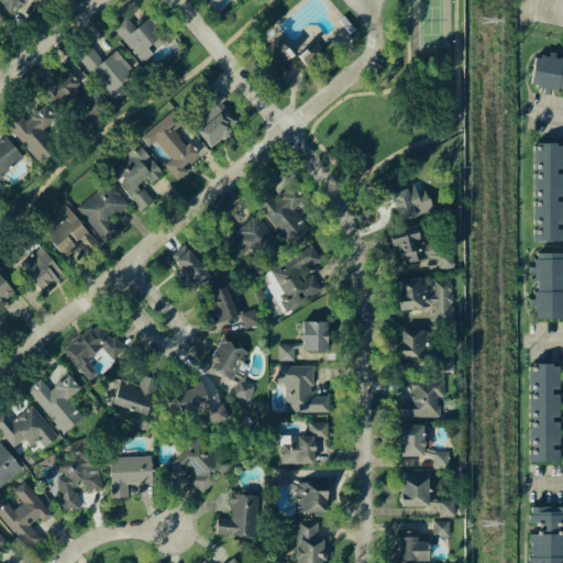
[(0,0),(0,2),(6,12),(23,0),(0,0)]
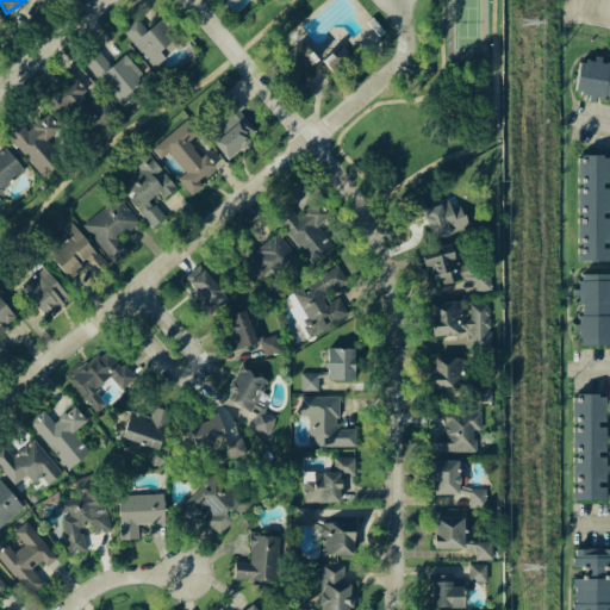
[(145,30),(135,18),(120,30),(154,68),(185,42),(162,16),(145,30)]
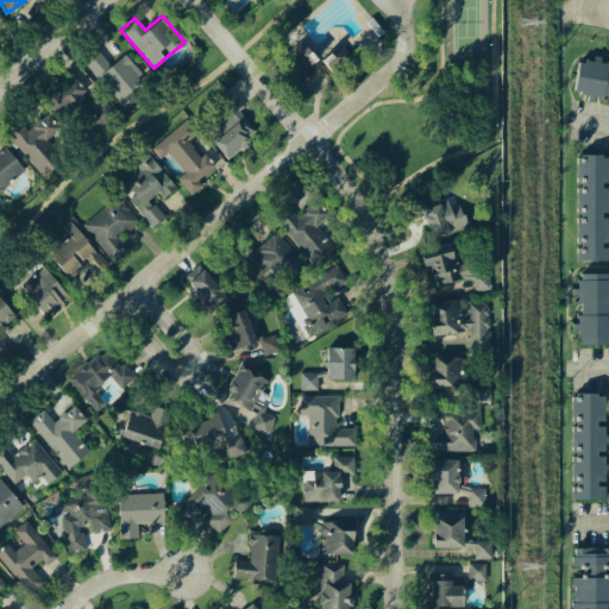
[(300,71),(314,61),(301,43),(287,54),(300,71)]
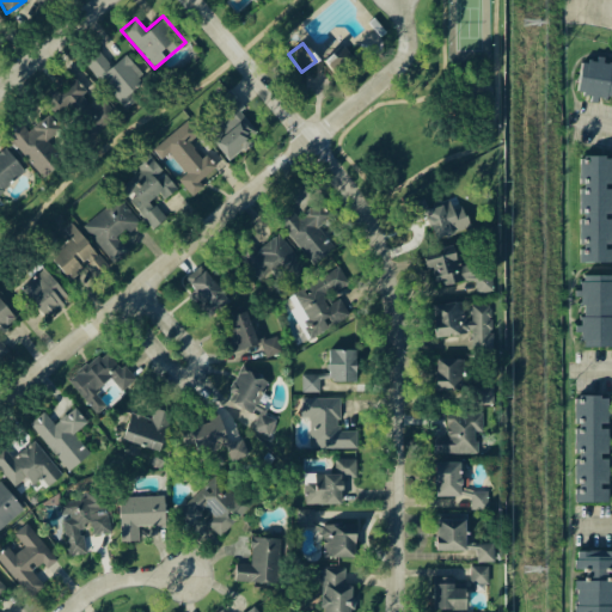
[(123,55),(111,66),(97,51),(84,63),(123,106),(150,84),(123,55)]
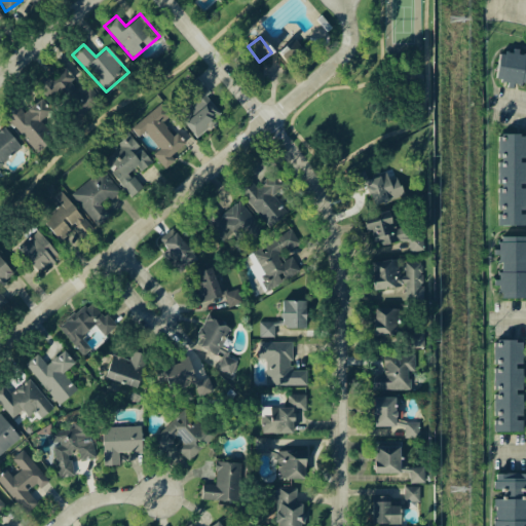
[(525,54),(512,49),(511,53),(498,52),(495,78),(506,83),(513,82),(525,84),(525,54)]
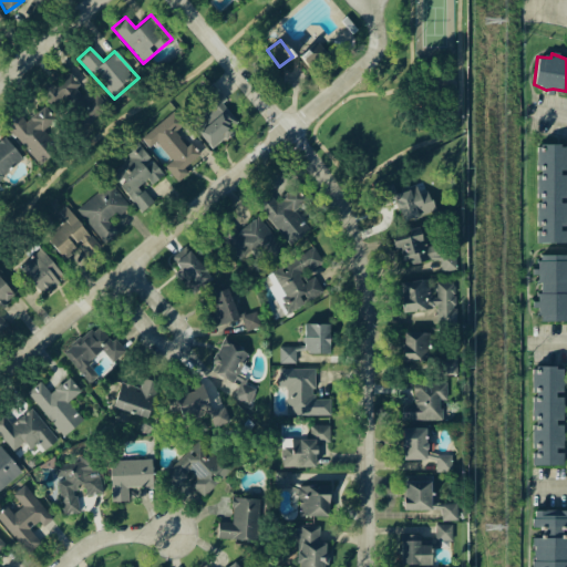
[(83,127),(104,110),(93,95),(86,101),(76,88),(79,86),(66,71),(41,92),(55,110),(64,103),(83,127)]
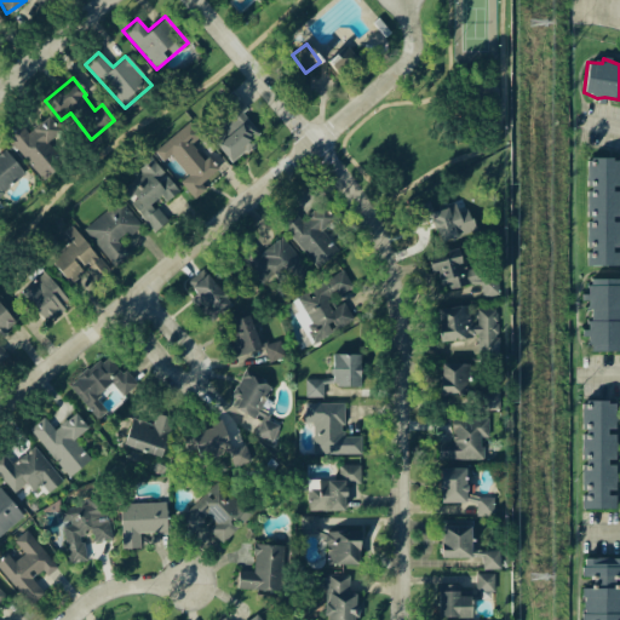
[(230,161),(263,136),(228,91),(216,99),(233,120),(211,137),(230,161)]
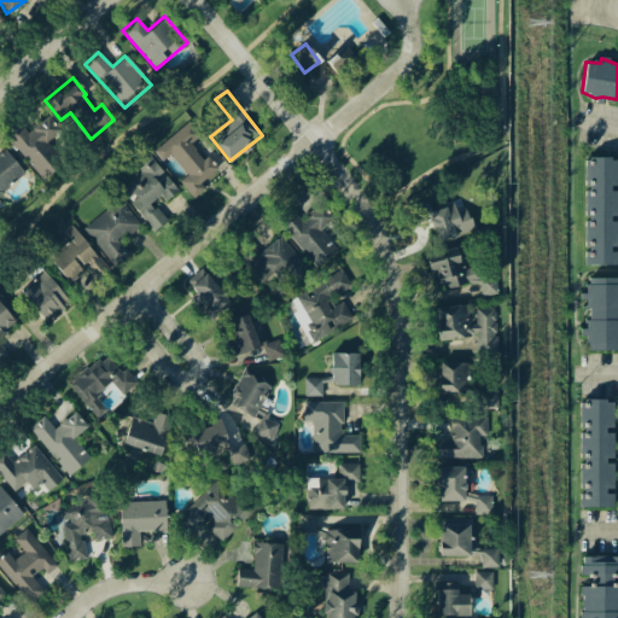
[(27,133),(17,121),(3,133),(42,179),(62,162),(46,144),(60,132),(46,116),(27,133)]
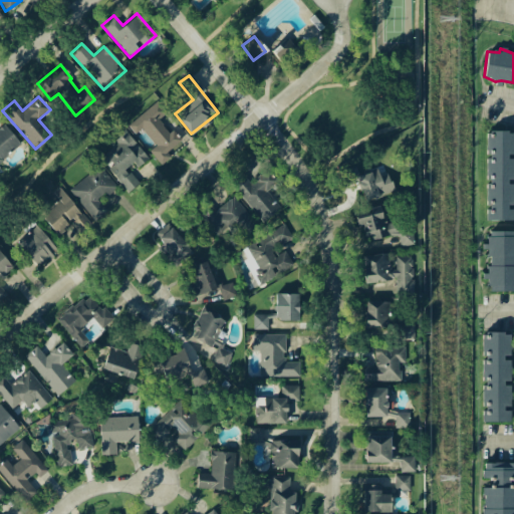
[(126,123),(134,134),(142,127),(156,146),(152,149),(161,162),(181,147),(160,117),(166,113),(157,101),(126,123)]
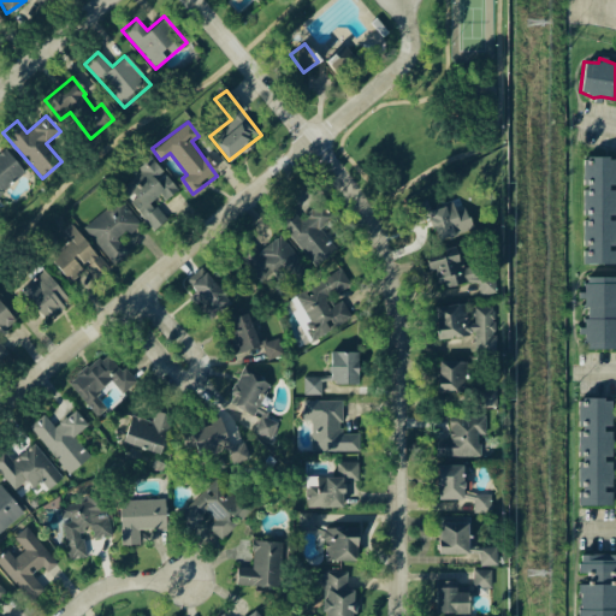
[(0,193),(24,171),(4,148),(0,150),(0,193)]
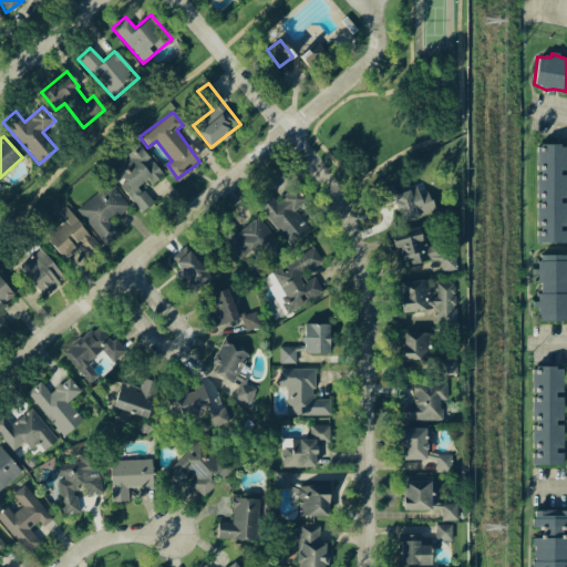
[(566,243),(566,200),(566,199),(566,193),(566,145),(535,145),(536,205),(536,243),(566,243)]
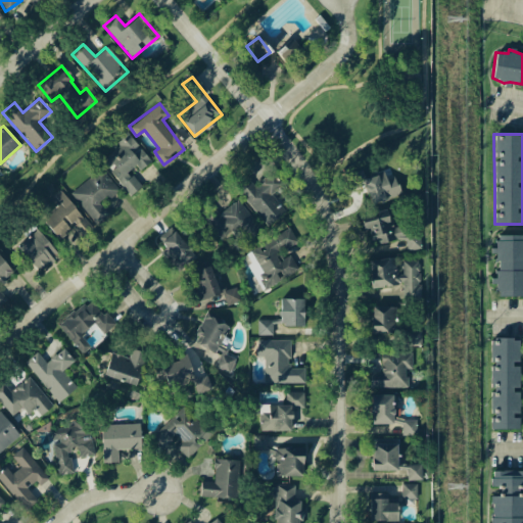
[(100,158),(129,195),(140,186),(132,176),(150,161),(130,135),(100,158)]
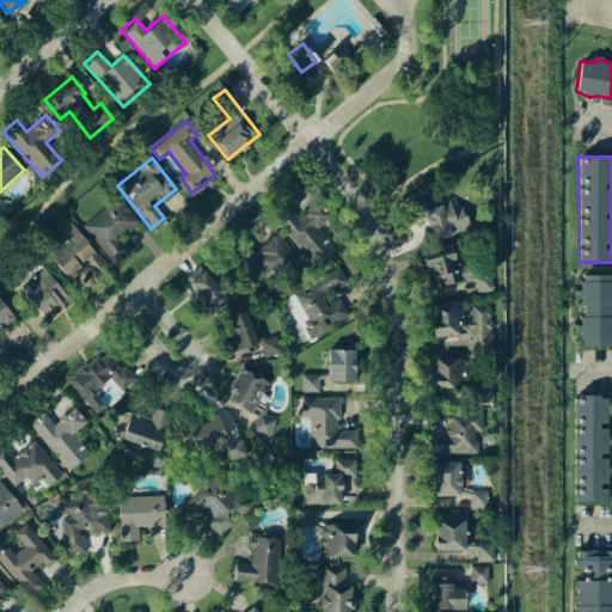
[(110,263),(127,251),(116,237),(136,222),(118,197),(81,224),(110,263)]
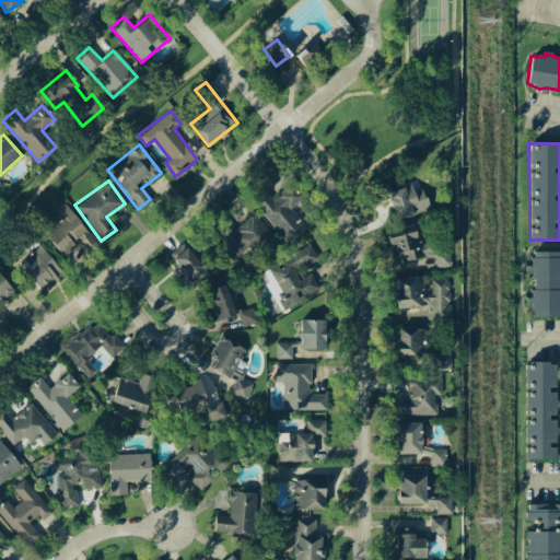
[(369,187),(373,202),(389,198),(396,219),(429,209),(423,189),(413,191),(410,184),(389,189),(387,182),(369,187)]
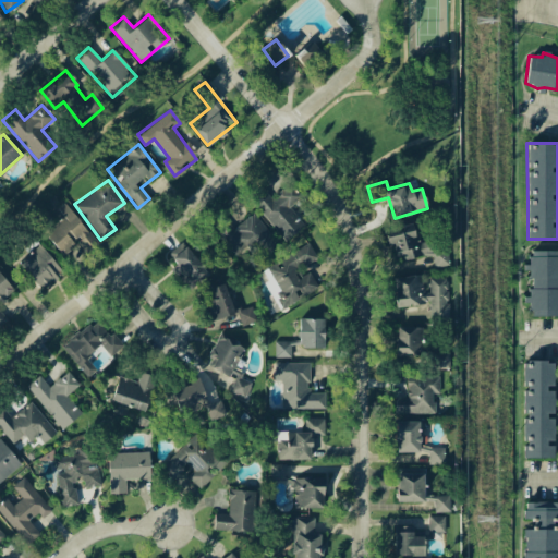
[(263,189),(250,199),(286,241),(304,225),(289,207),(300,197),(287,183),(270,197),(263,189)]
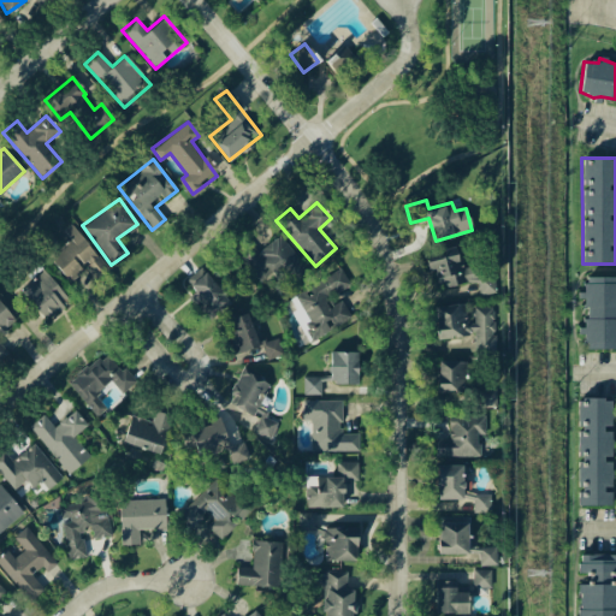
[(83,271),(93,282),(108,267),(70,225),(63,231),(67,236),(46,256),(70,282),(83,271)]
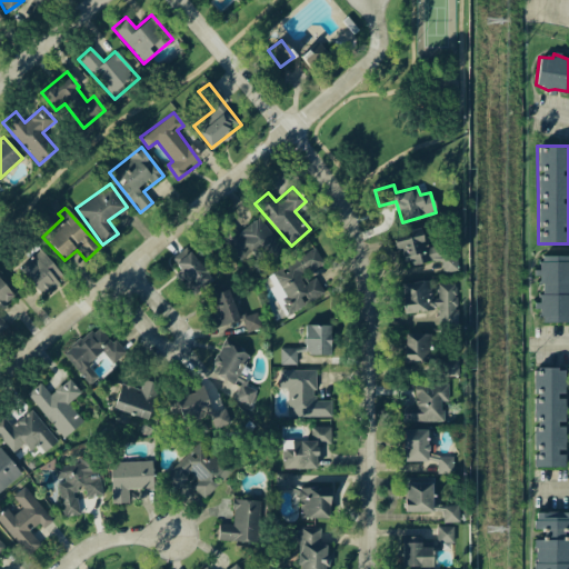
[(238,233),(231,226),(219,236),(240,262),(253,251),(263,265),(282,248),(257,217),(238,233)]
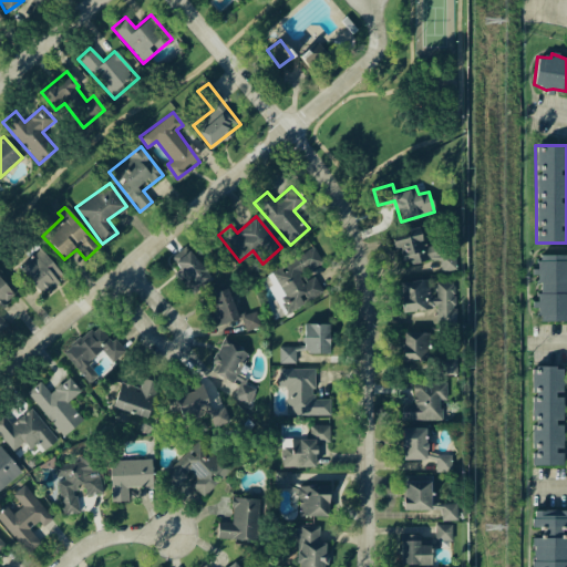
[(456,269),(453,245),(425,248),(423,229),(391,234),(393,249),(401,248),(403,264),(439,259),(440,271),(456,269)]
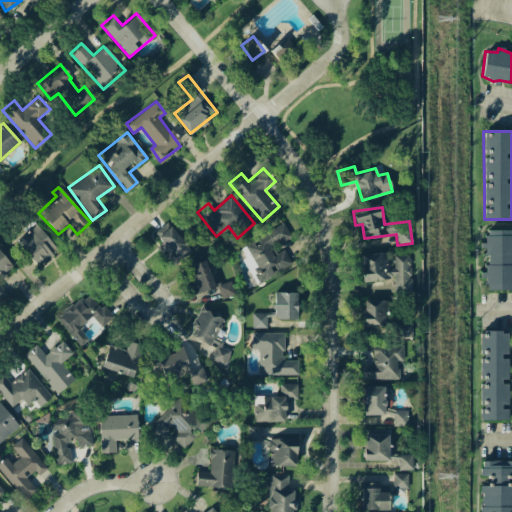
[(13,239),(36,264),(55,247),(33,222),(13,239)]
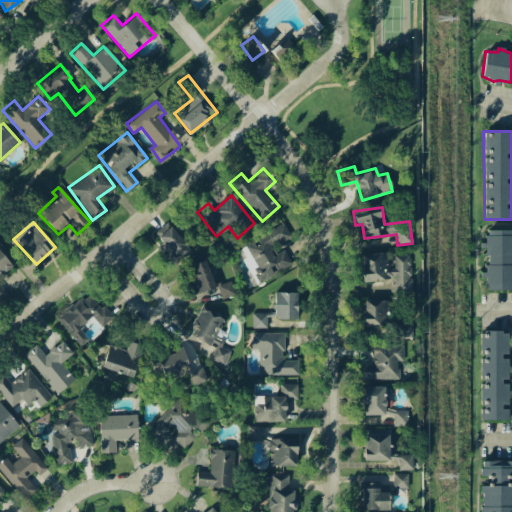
[(291,238),(284,224),(237,248),(255,283),(292,265),(285,250),(278,253),(274,246),(291,238)]
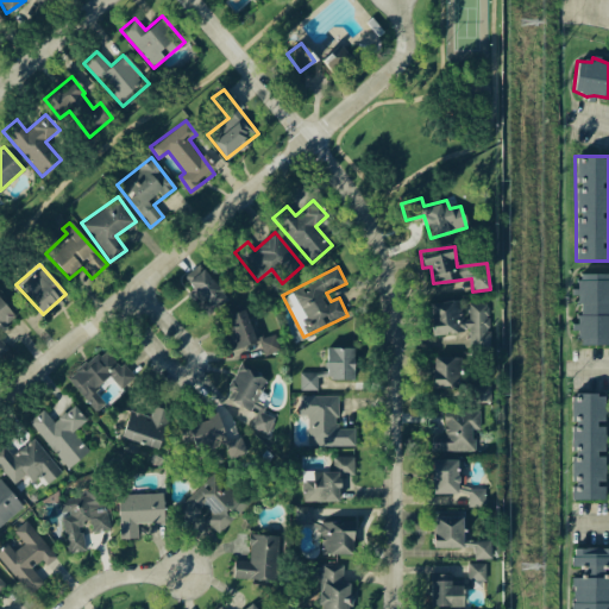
[(193,288),(186,293),(205,316),(233,293),(223,278),(215,284),(203,269),(187,281),(193,288)]
